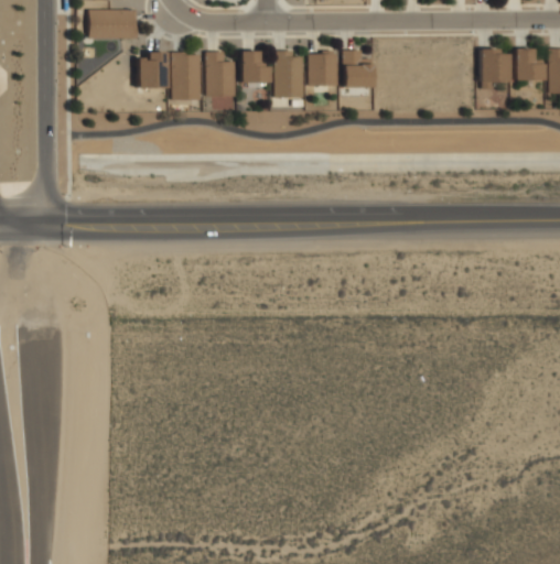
[(89,38),(137,38),(137,9),(89,9),(89,38)]
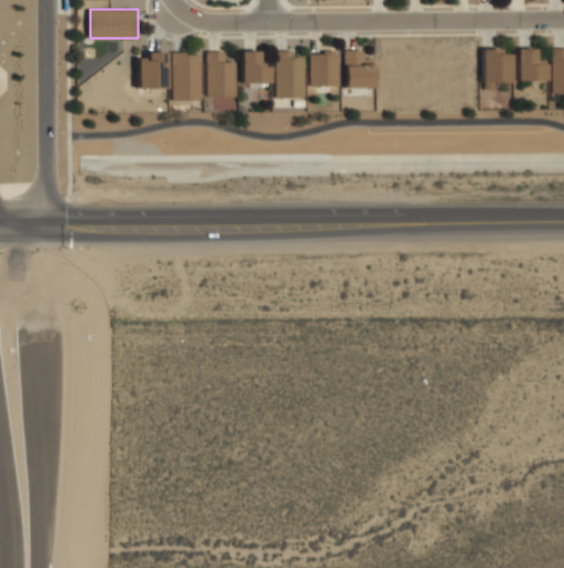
[(553,93),(563,93),(563,47),(552,48),(553,93)]
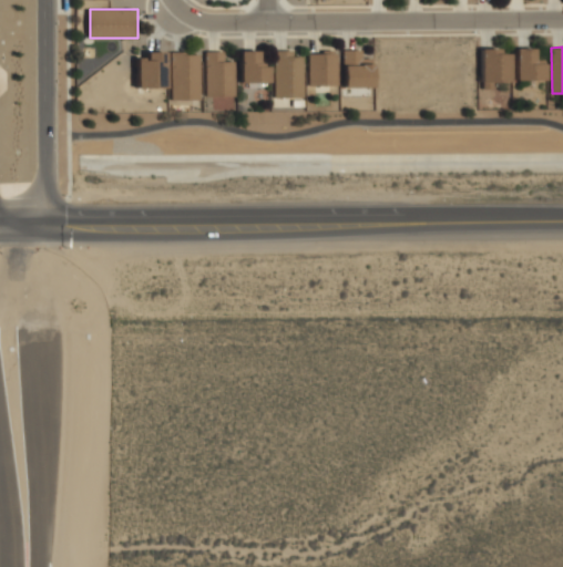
[(517,49),(518,81),(546,80),(546,60),(536,61),(536,48),(517,49)]
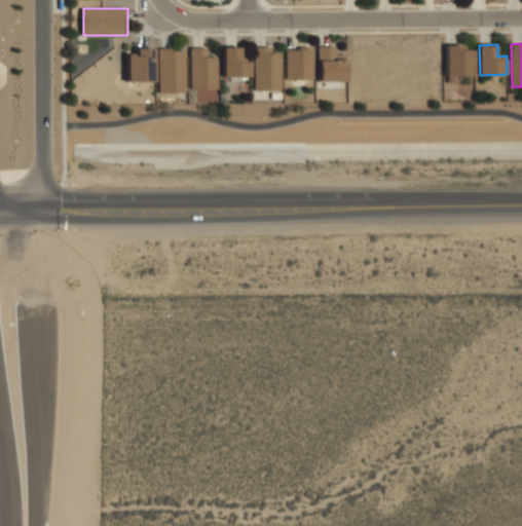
[(337,45),(320,46),(320,81),(347,81),(346,53),(337,53),(337,45)]
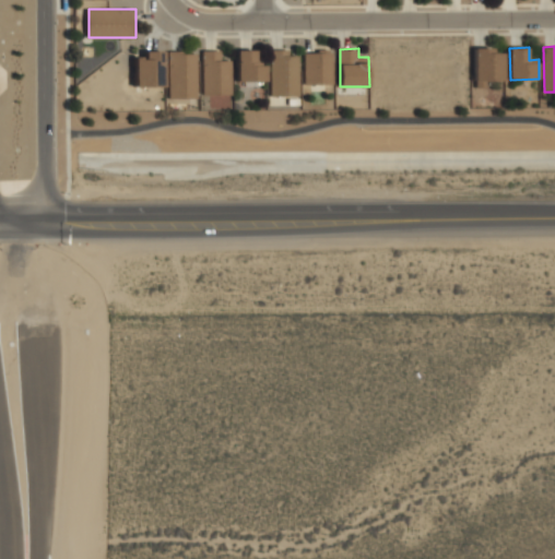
[(267,82),(267,62),(257,62),(257,50),(238,49),(238,81),(267,82)]
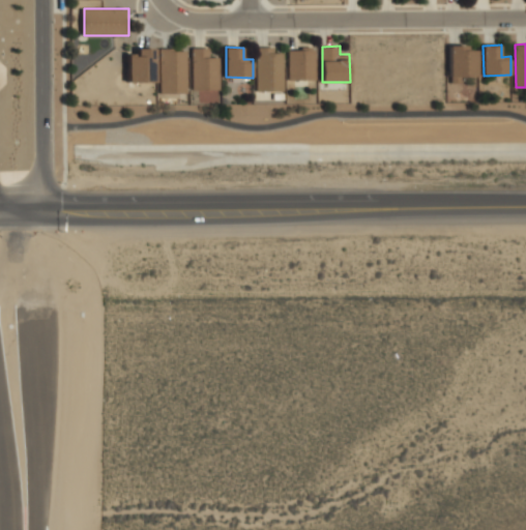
[(259,90),(285,90),(285,52),(275,52),(275,47),(258,47),(259,90)]
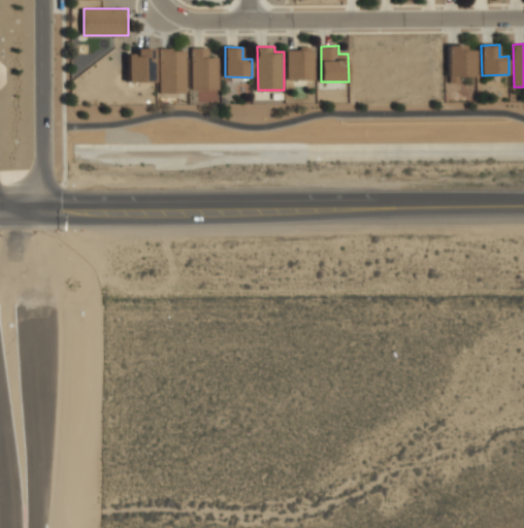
[(450,83),(461,83),(461,76),(477,76),(477,46),(450,46),(450,83)]
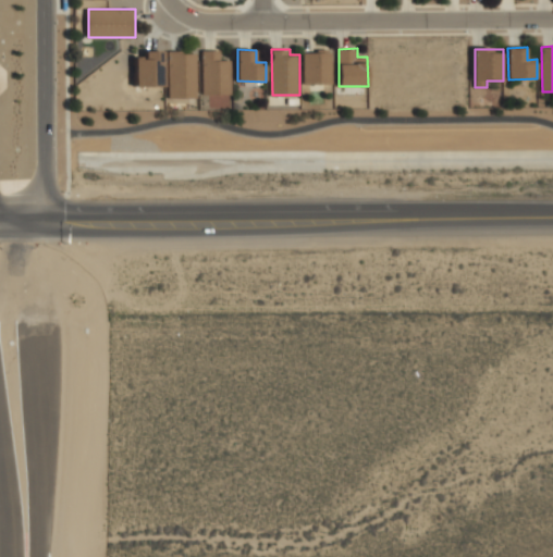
[(164,86),(164,50),(146,50),(146,57),(136,57),(136,87),(164,86)]
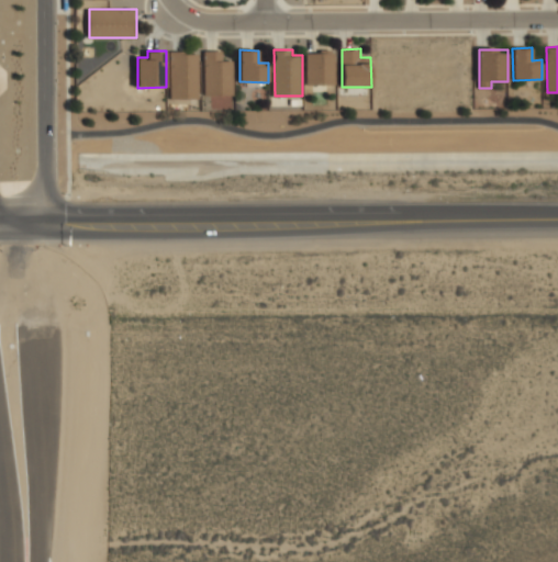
[(223,51),(204,51),(205,96),(234,94),(234,60),(223,60),(223,51)]
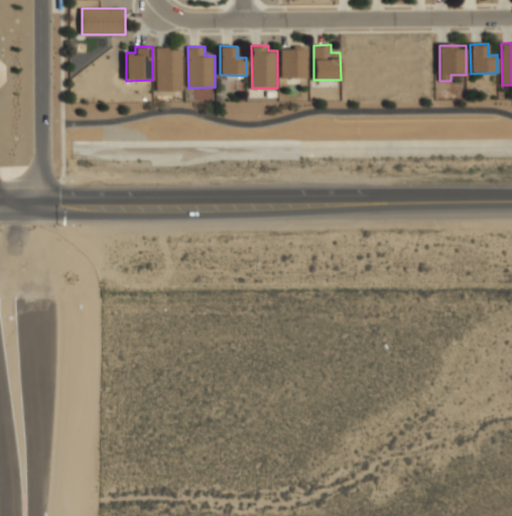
[(282,46),(282,78),(307,78),(307,46),(282,46)]
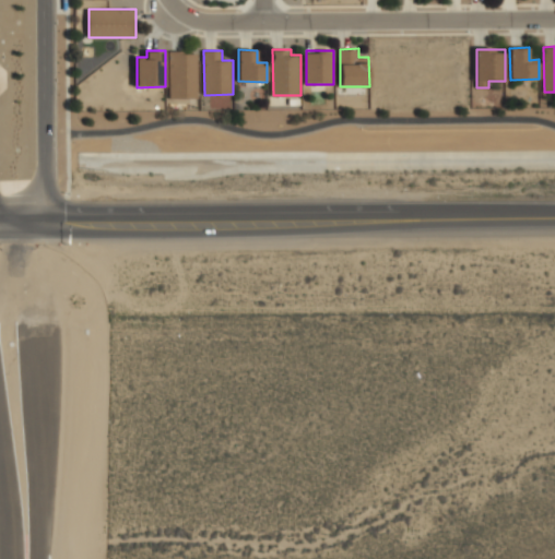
[(169,51),(170,98),(199,98),(199,51),(169,51)]
